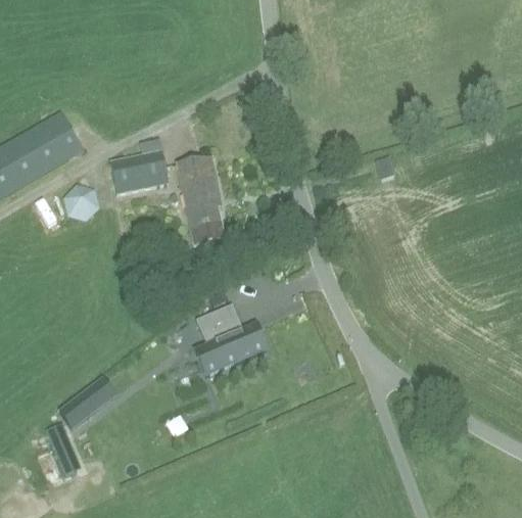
[(0,197),(82,149),(59,112),(0,147),(0,197)]
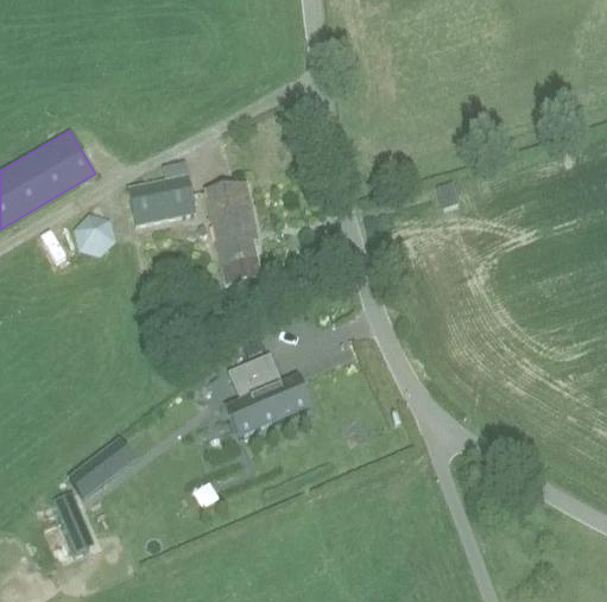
[(196,213),(185,160),(163,165),(165,178),(127,185),(136,225),(196,213)]
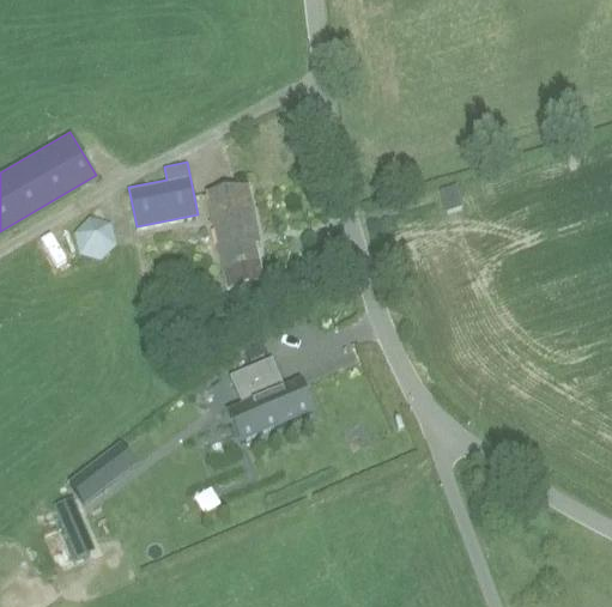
[(262,279),(253,230),(243,183),(205,190),(224,286),(262,279)]
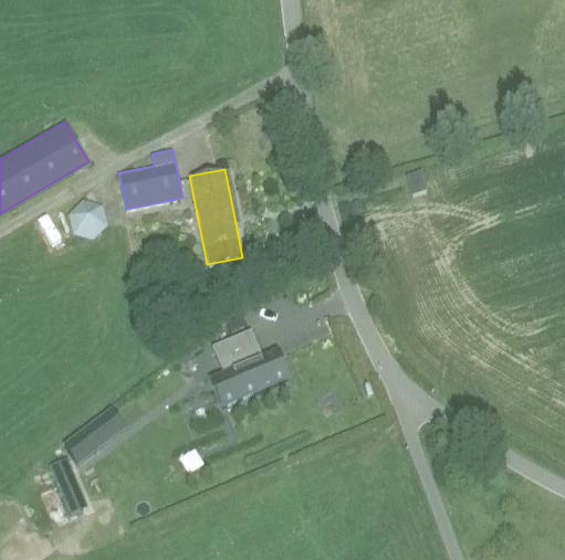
[(425,188),(419,170),(406,175),(411,192),(425,188)]
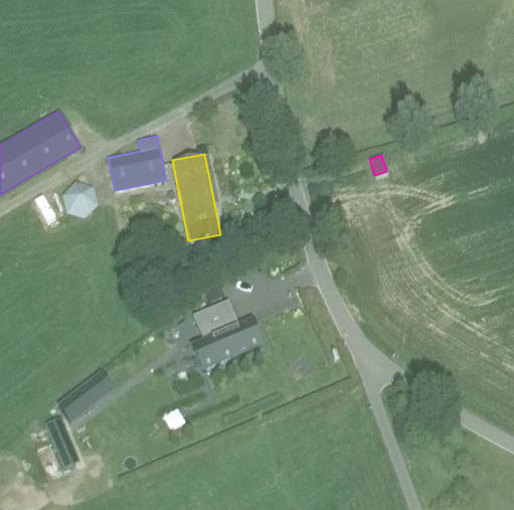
[(72,179),(60,192),(64,211),(71,212),(82,215),(97,201),(92,184),(72,179)]
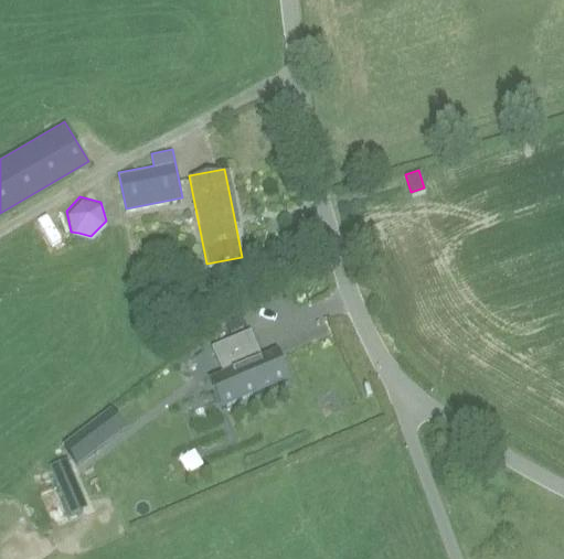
[(261,356),(258,357),(254,347),(256,346),(248,329),(211,344),(223,373),(210,378),(220,402),(285,375),(275,351),(261,356)]
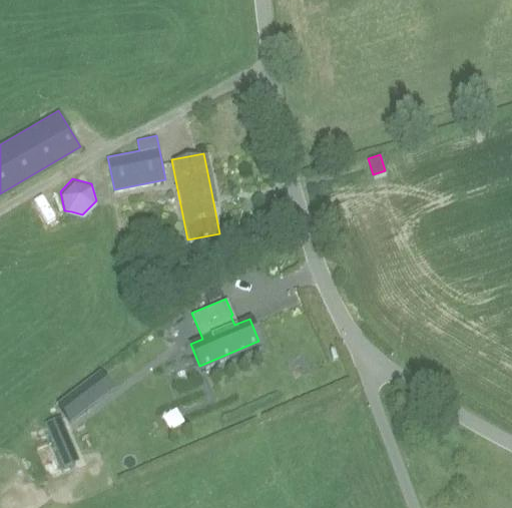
[(99,369),(56,402),(70,420),(112,386),(99,369)]
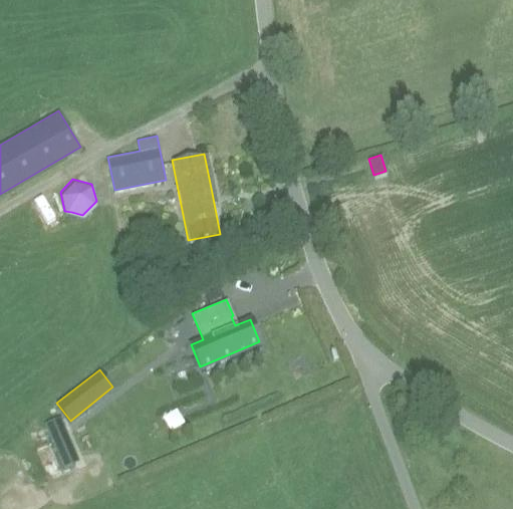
[(55,417),(44,422),(45,423),(62,465),(62,466),(73,461),(55,417)]
